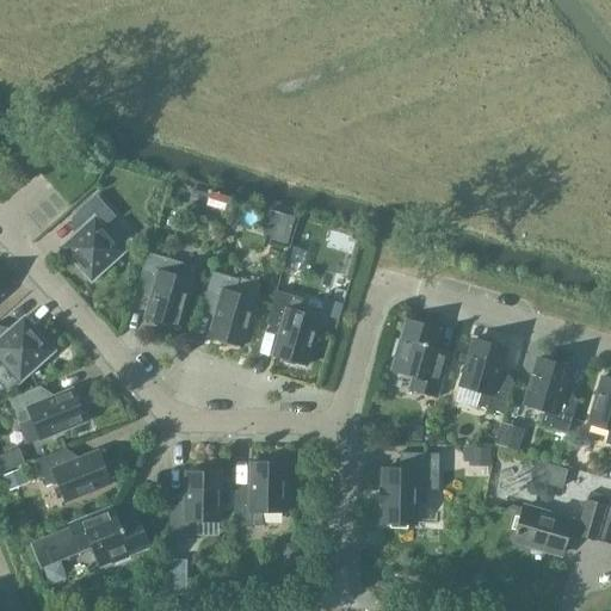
[(82,232),(62,250),(85,275),(88,276),(92,277),(96,276),(98,275),(124,252),(103,229),(116,217),(97,197),(72,220),(82,232)]
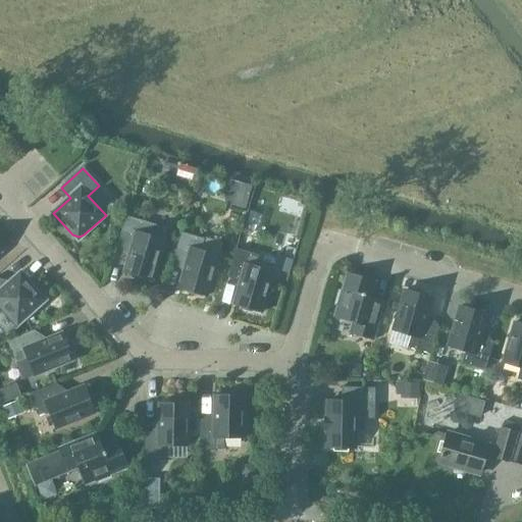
[(145,278),(152,280),(164,241),(163,241),(166,231),(164,228),(150,224),(150,223),(127,217),(118,245),(132,248),(124,272),(132,274),(133,277),(142,280),(145,278)]
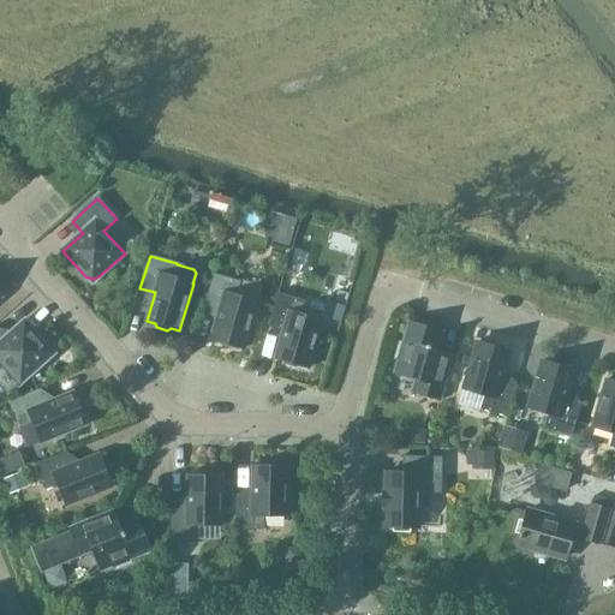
[(237,297),(240,282),(214,275),(204,306),(219,311),(212,340),(219,342),(221,346),(232,350),(236,347),(243,350),(257,303),(237,297)]
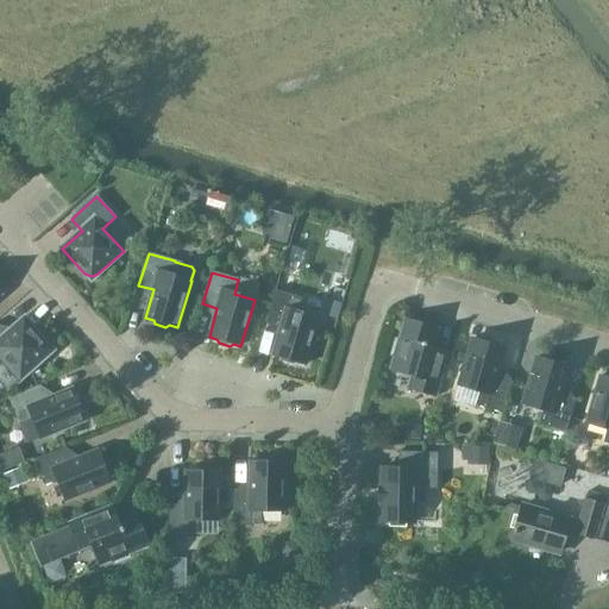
[(283,275),(280,289),(289,293),(294,277),(283,275)]
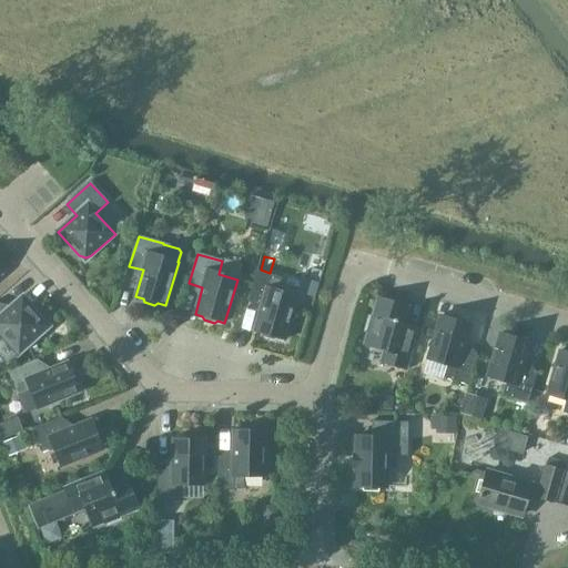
[(279,292),(282,279),(257,272),(247,301),(262,305),(254,332),(262,334),(264,337),(273,340),(276,338),(284,341),(297,297),(279,292)]
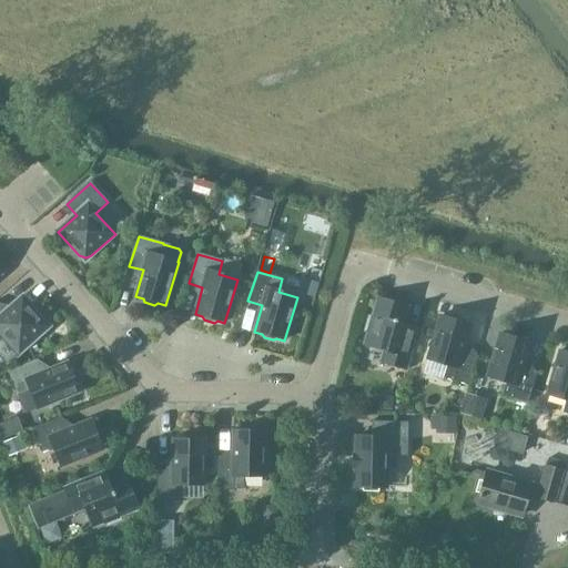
[(0,333),(19,354),(42,334),(44,331),(44,327),(44,324),(43,321),(22,297),(3,314),(0,310),(0,333)]
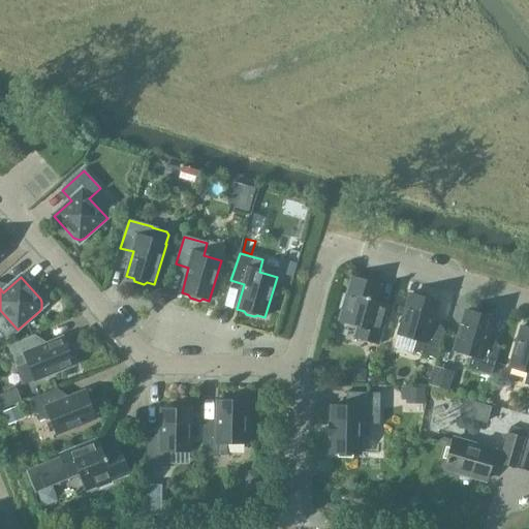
[(359,327),(355,338),(377,344),(385,315),(372,312),(379,286),(352,278),(346,298),(344,297),(340,309),(343,309),(340,321),(359,327)]
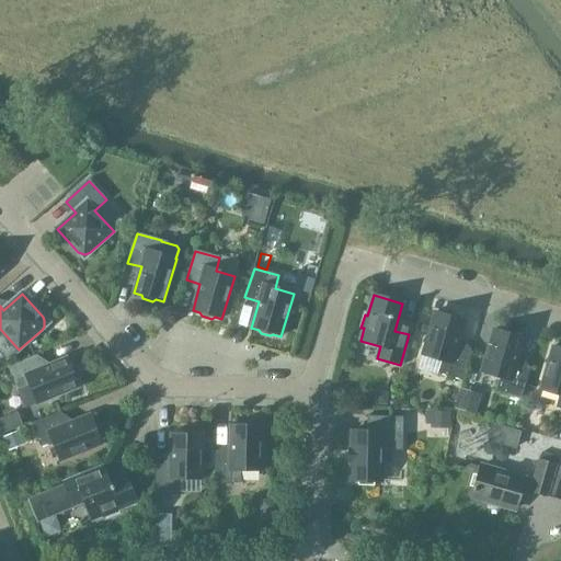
[(437,374),(462,381),(471,352),(457,347),(465,321),(458,319),(456,316),(446,313),(443,315),(435,312),(423,355),(442,362),(437,374)]
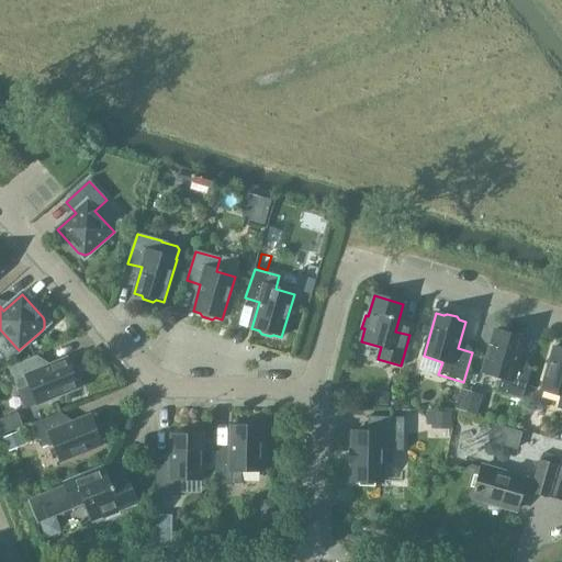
[(497,392),(523,398),(531,370),(517,366),(525,339),(517,337),(516,334),(506,332),(503,333),(495,330),(482,373),(502,379),(497,392)]
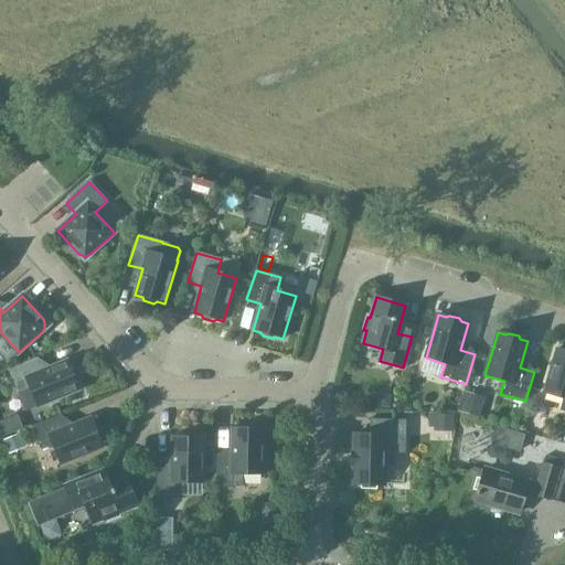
[(557,350),(544,393),(564,398),(560,412),(564,412),(564,352),(557,350)]
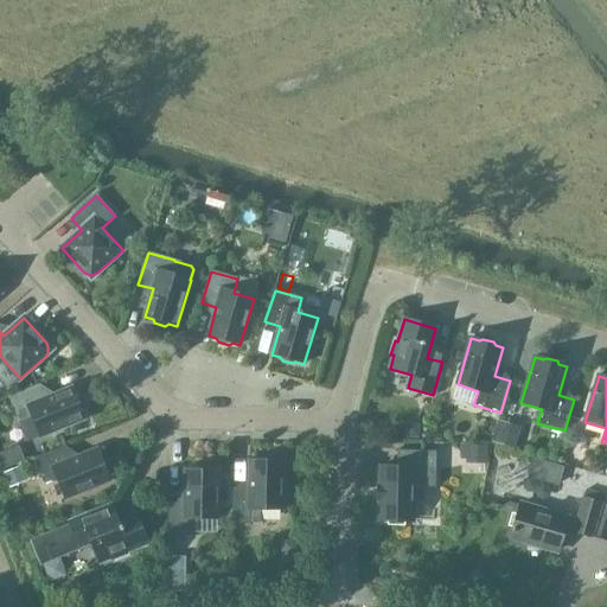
[(8,397),(27,442),(85,420),(82,411),(83,408),(80,397),(76,396),(72,389),(45,400),(39,385),(8,397)]
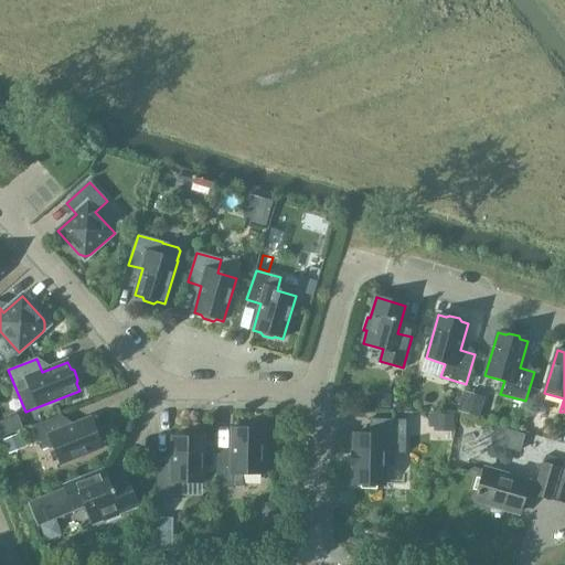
[(31,427),(41,451),(53,446),(61,465),(103,448),(99,440),(100,437),(97,428),(94,426),(91,419),(65,429),(60,416),(31,427)]
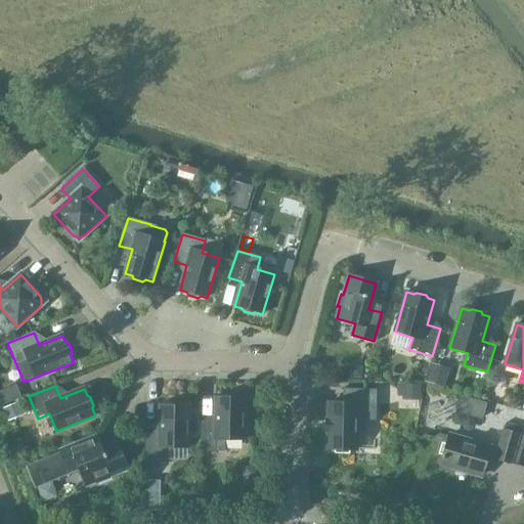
[(416,386),(399,386),(399,398),(416,398),(416,386)]
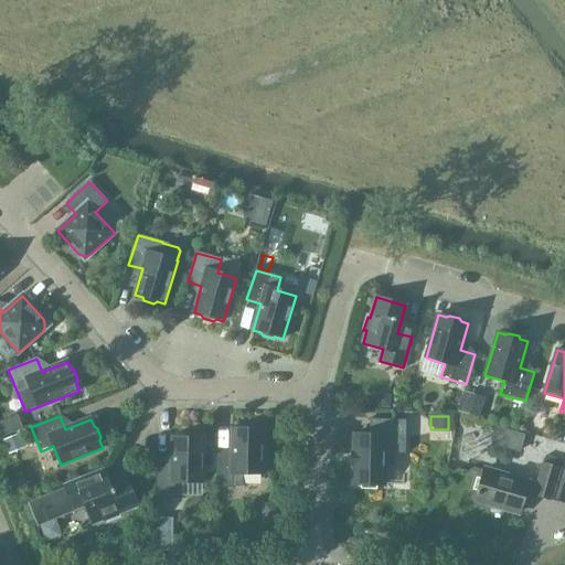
[(353,484),(384,486),(385,454),(405,454),(406,420),(370,419),(370,435),(354,435),(353,484)]
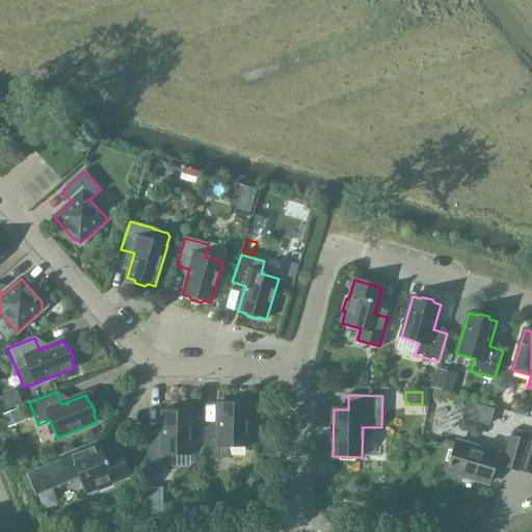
[(247,447),(247,404),(240,404),(238,402),(229,402),(227,404),(218,404),(218,429),(205,429),(204,458),(228,459),(229,447),(247,447)]
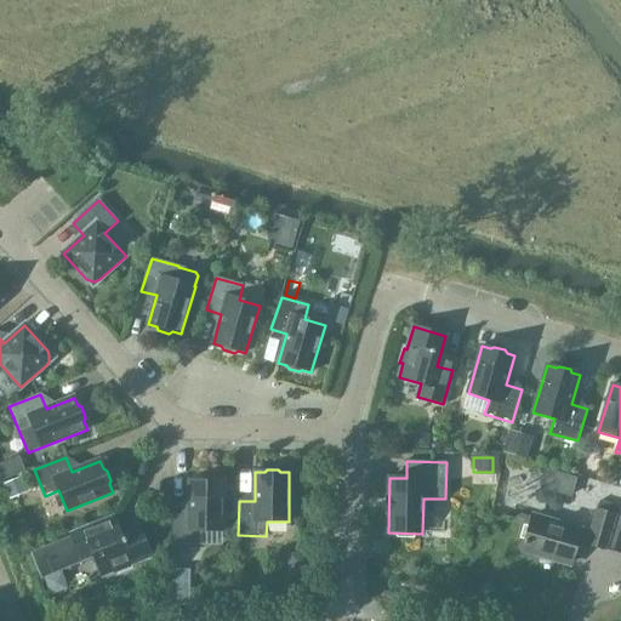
[(215,482),(212,478),(201,478),(199,482),(189,480),(189,511),(174,511),(172,545),(200,545),(200,530),(222,531),(223,482),(215,482)]
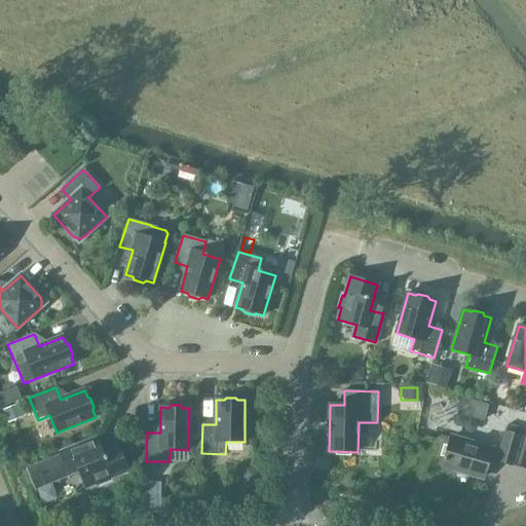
[(496,461),(513,465),(521,437),(505,431),(496,461)]
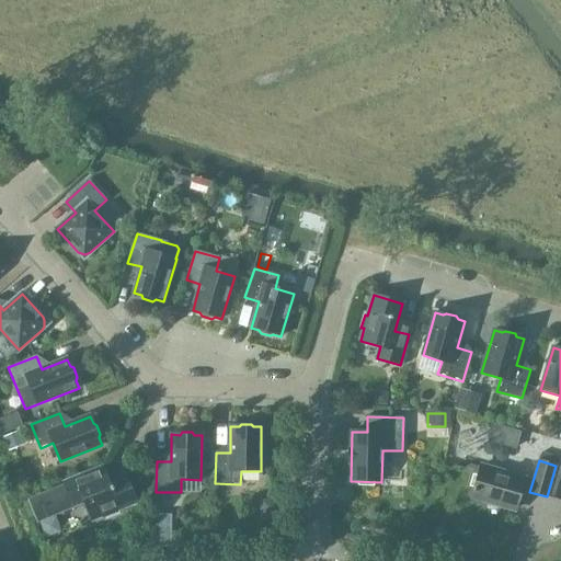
[(472,496),(516,510),(525,480),(480,467),(472,496)]
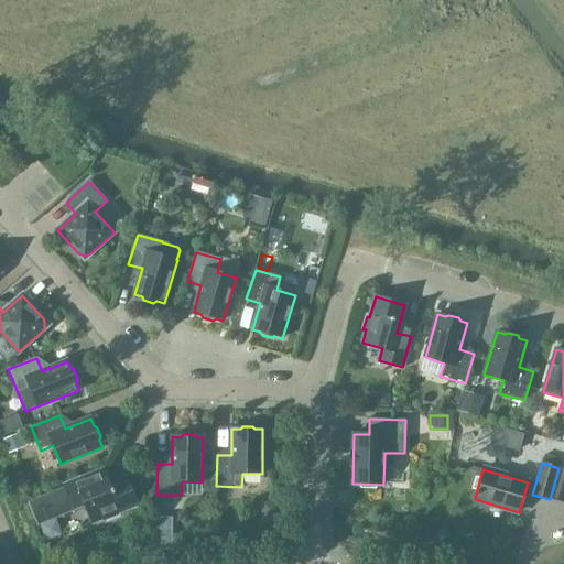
[(106,522),(119,517),(118,513),(138,506),(127,478),(99,488),(94,474),(65,486),(74,509),(85,505),(93,523),(105,519),(106,522)]
